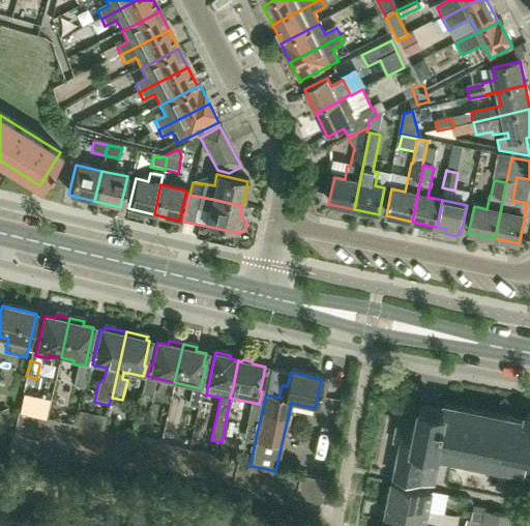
[(86,376),(76,373),(72,387),(84,389),(86,376)]
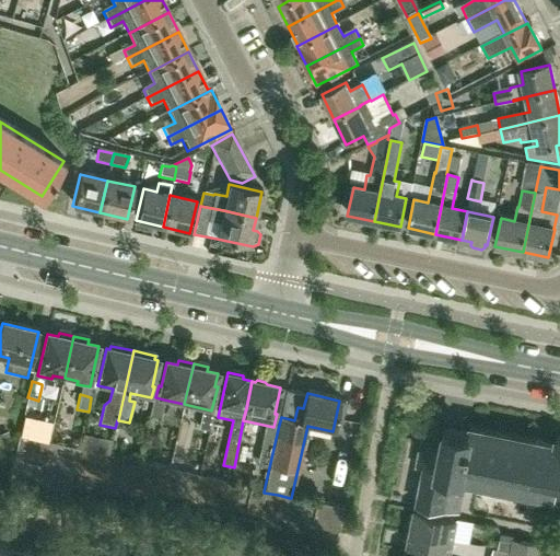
[(152,404),(149,418),(150,419),(160,421),(163,407),(152,404)]
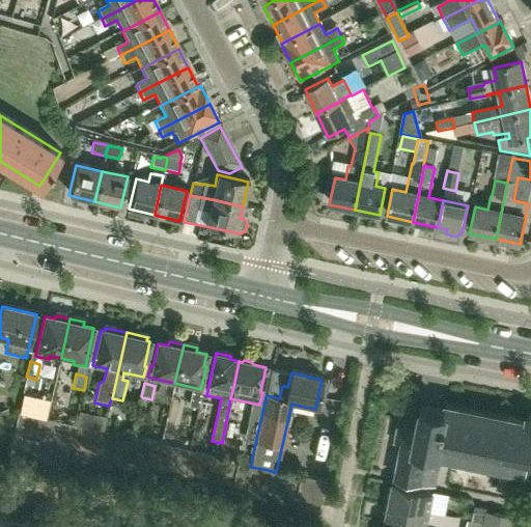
[(188,407),(198,410),(201,396),(191,394),(188,407)]
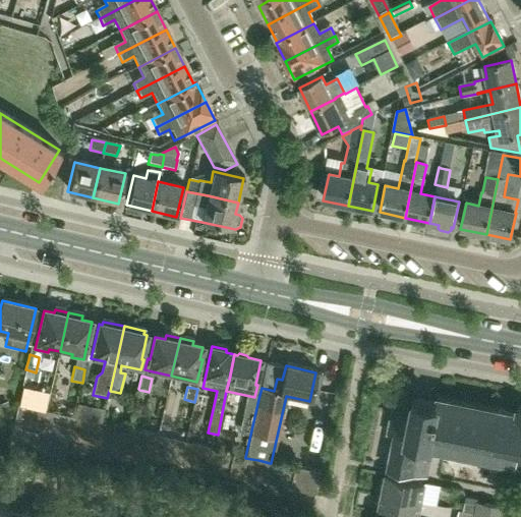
[(520,410),(518,410),(517,412),(516,416),(437,400),(437,404),(414,400),(412,407),(395,404),(389,436),(393,437),(387,471),(426,479),(429,462),(431,462),(431,461),(428,461),(432,445),(520,461),(520,410)]
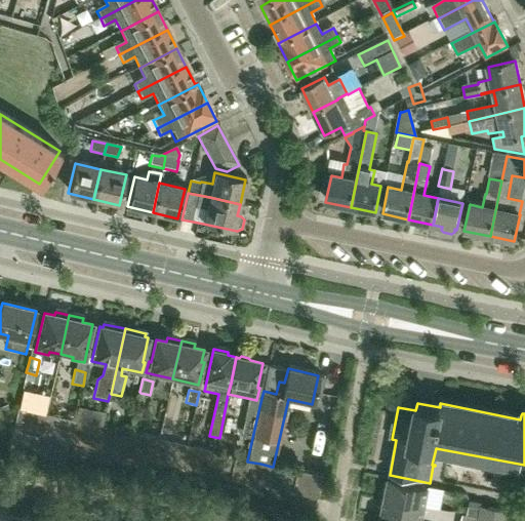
[(244,422),(255,425),(258,411),(246,408),(244,422)]
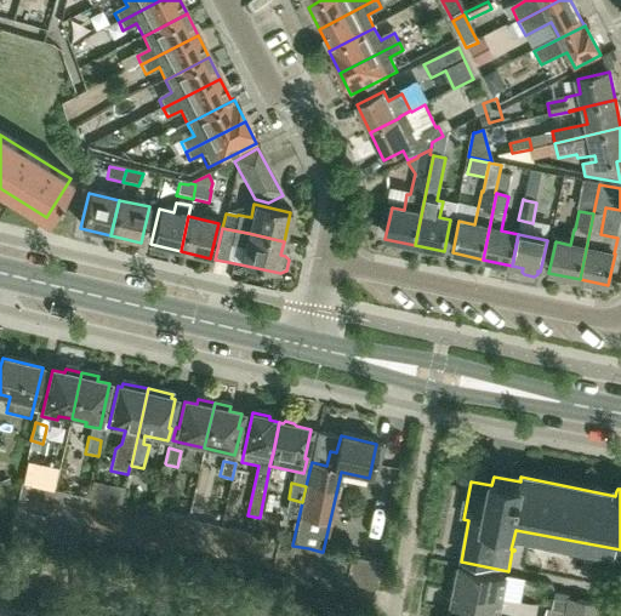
[(39,489),(22,485),(16,511),(33,514),(39,489)]
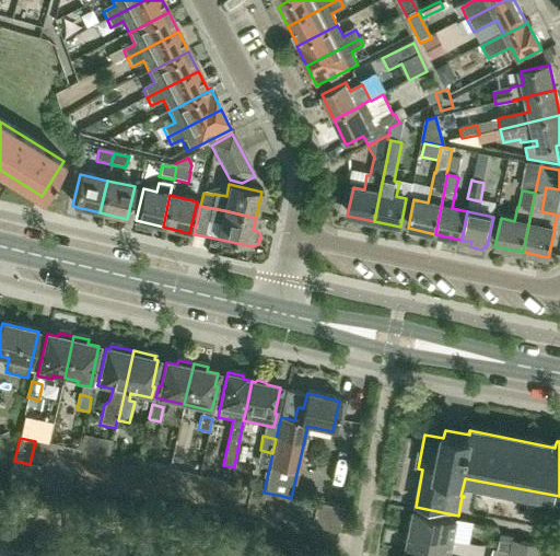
[(30,464),(44,467),(49,444),(35,441),(30,464)]
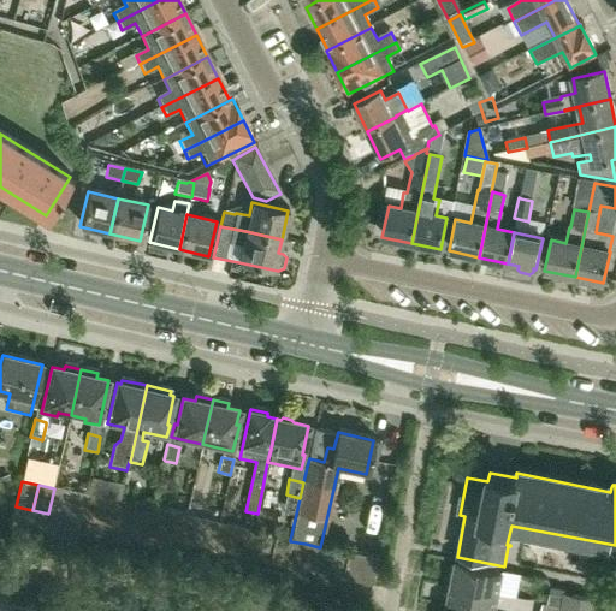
[(71,492),(54,488),(48,514),(65,517),(71,492)]
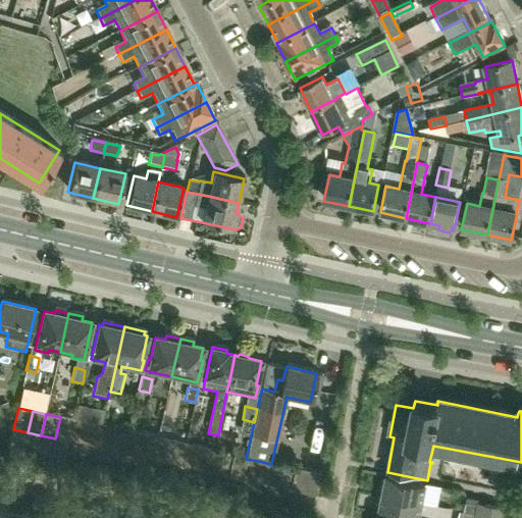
[(55,438),(68,442),(73,420),(60,417),(55,438)]
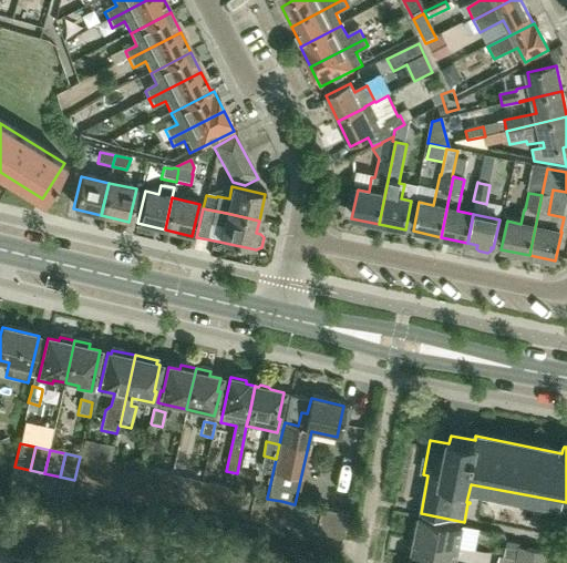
[(95,460),(80,457),(74,480),(90,484),(95,460)]
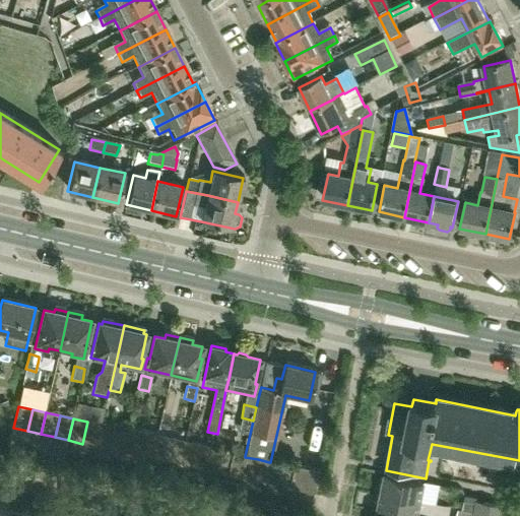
[(82,444),(96,447),(102,425),(87,422),(82,444)]
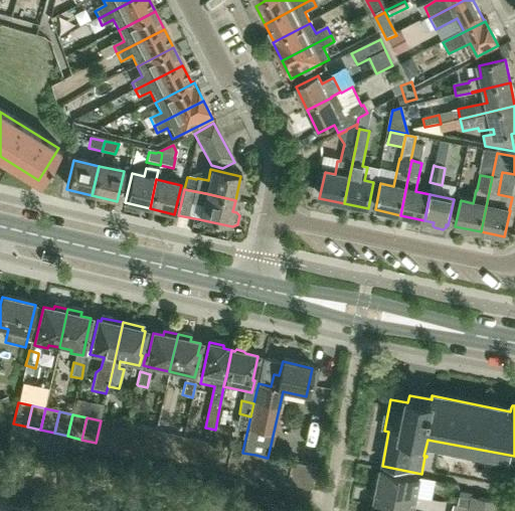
[(101,420),(96,443),(110,446),(115,423),(101,420)]
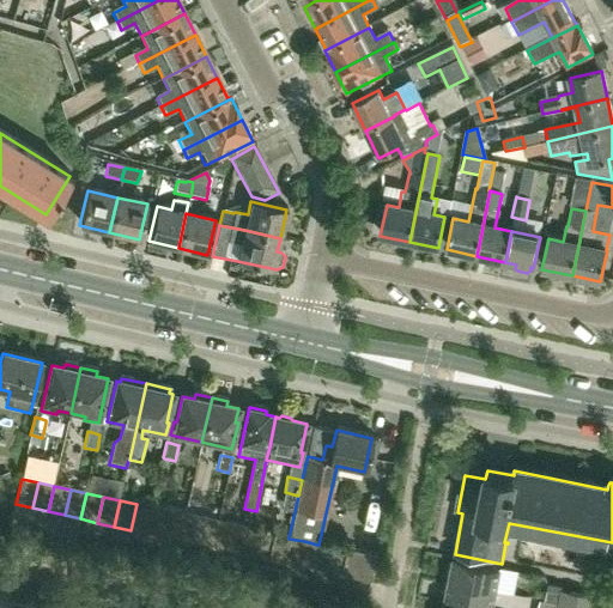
[(152,508),(137,504),(131,530),(147,534),(152,508)]
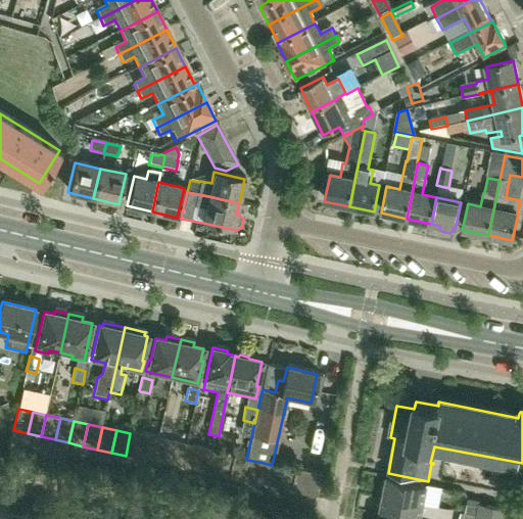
[(144,436),(130,433),(126,456),(139,459),(144,436)]
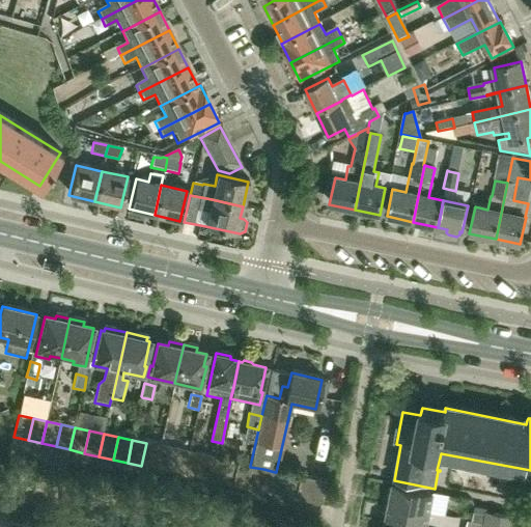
[(160,446),(146,443),(141,466),(156,469),(160,446)]
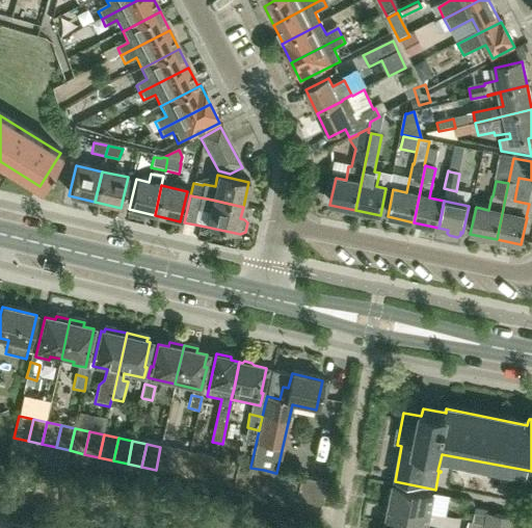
[(175,450),(160,447),(156,470),(169,473),(175,450)]
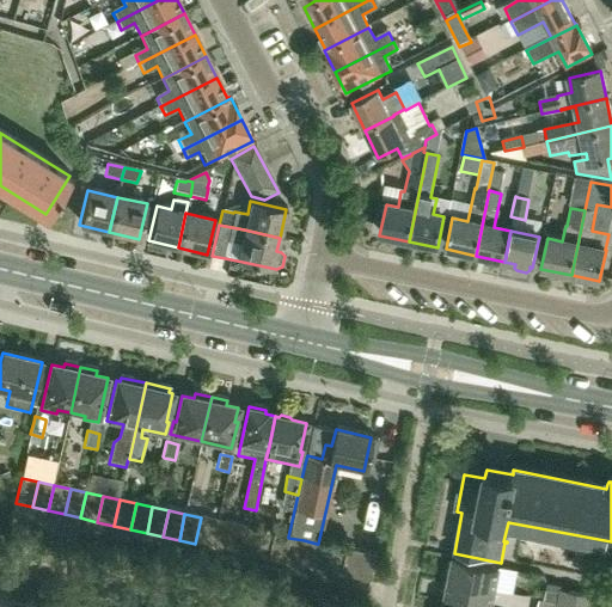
[(195,544),(212,547),(218,521),(201,517),(195,544)]
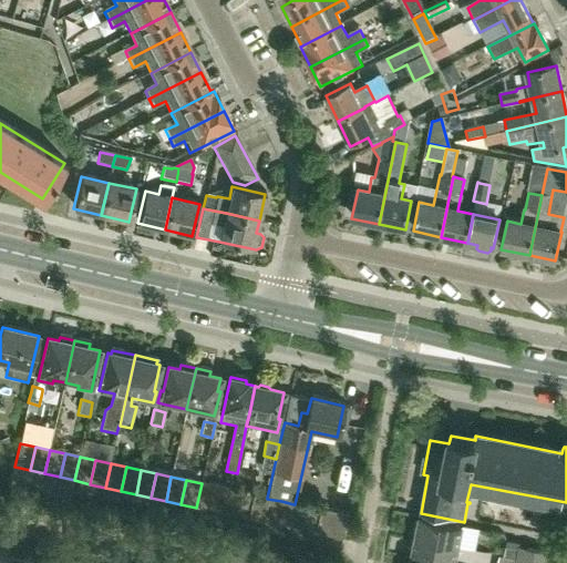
[(202,483),(196,508),(209,510),(215,487),(202,483)]
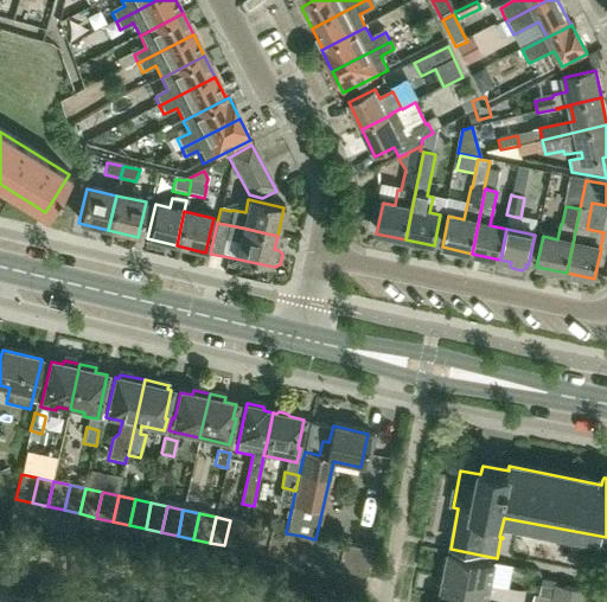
[(273,530),(259,526),(253,552),(267,555),(273,530)]
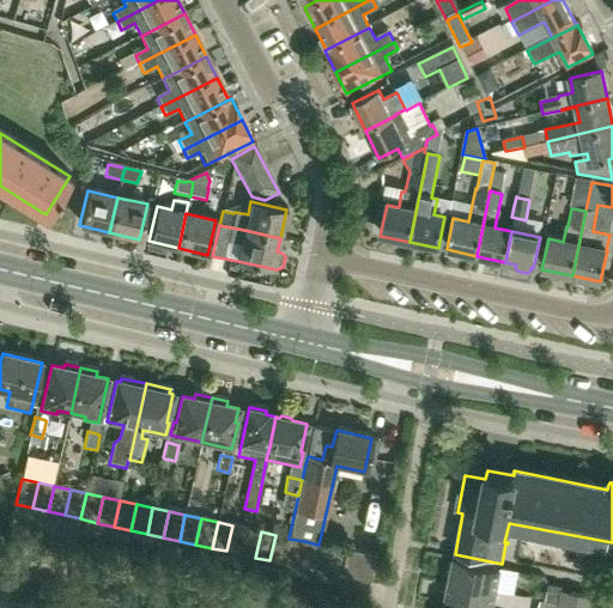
[(289,537),(275,535),(269,560),(284,564),(289,539),(289,537)]
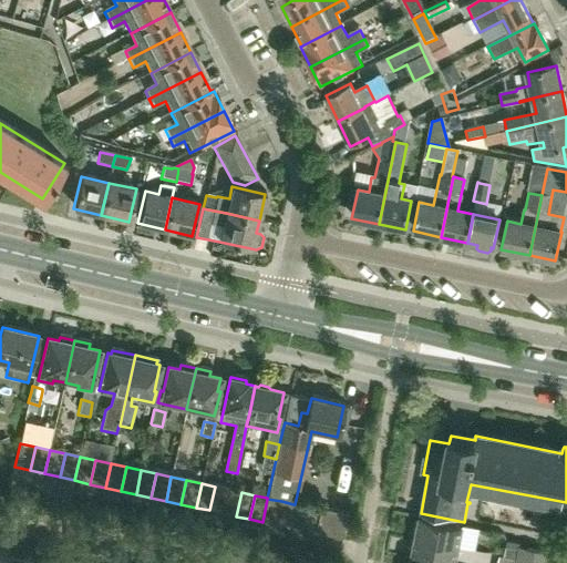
[(267,499),(263,522),(276,525),(281,501),(267,499)]
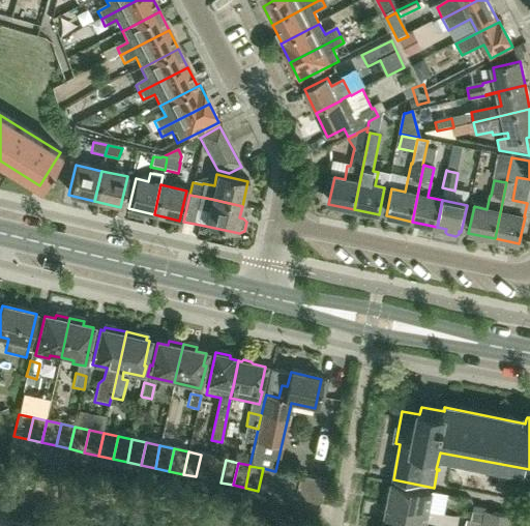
[(258,491),(270,493),(274,471),(263,468),(258,491)]
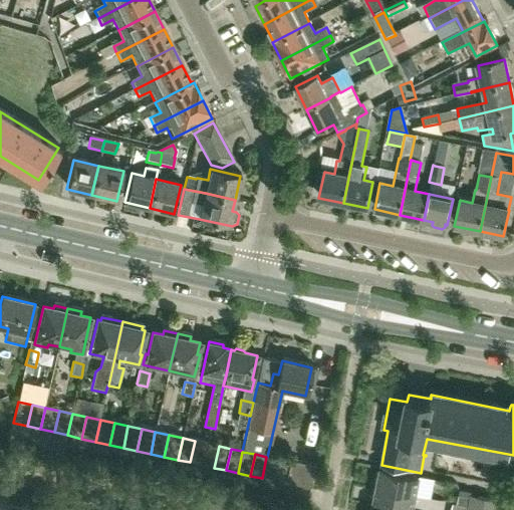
[(269,457),(267,457),(266,457),(262,478),(274,481),(278,459),(269,457)]
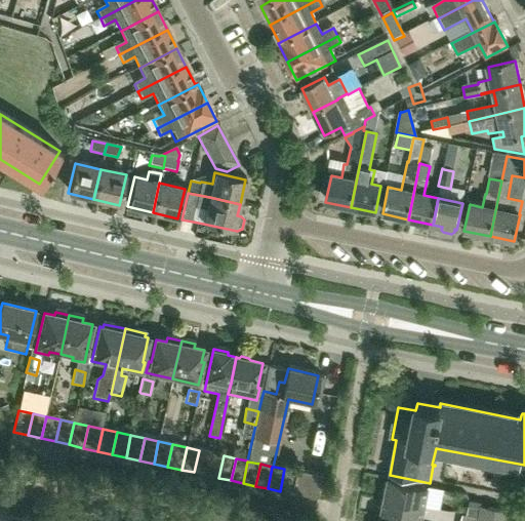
[(280,491),(291,494),(296,472),(284,469),(280,491)]
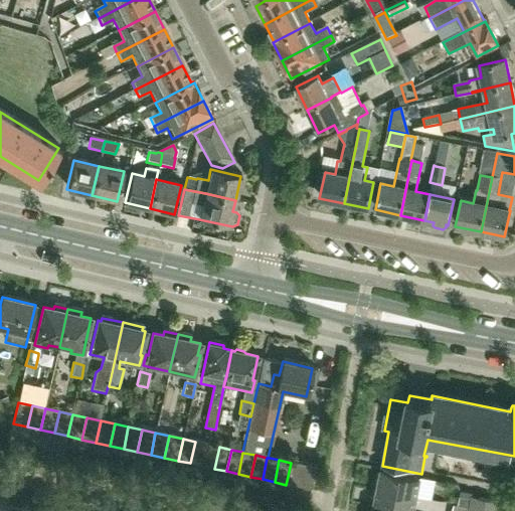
[(316,469),(291,463),(286,485),(311,490),(316,469)]
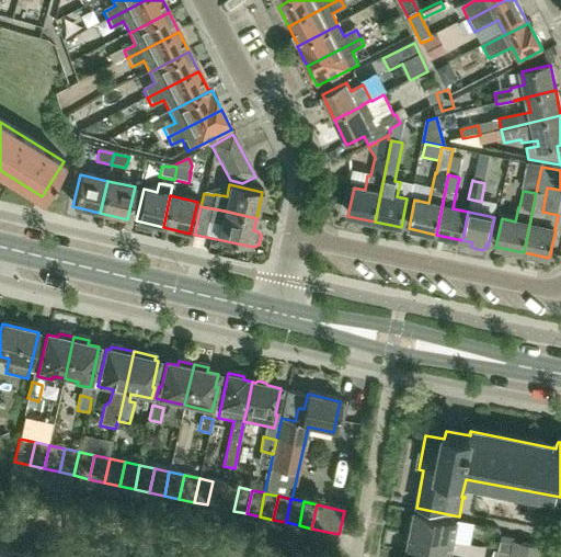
[(415,514),(411,536),(453,544),(457,522),(415,514)]
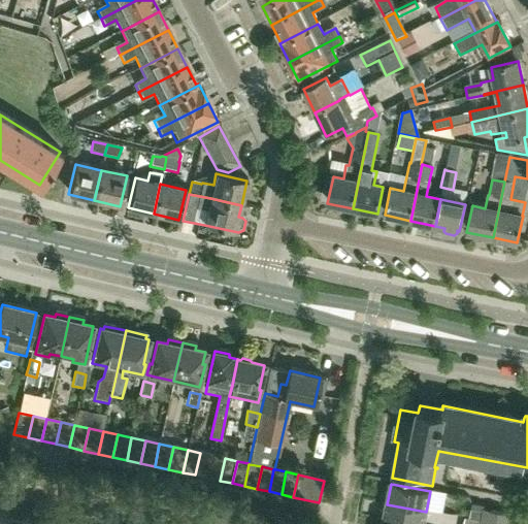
[(423,523),(426,512),(387,504),(383,523),(423,523)]
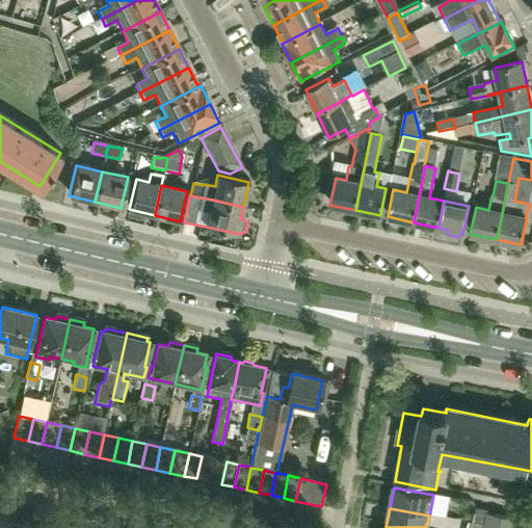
[(487,515),(486,517),(475,515),(473,524),(484,526),(489,527),(512,527),(514,520),(487,515)]
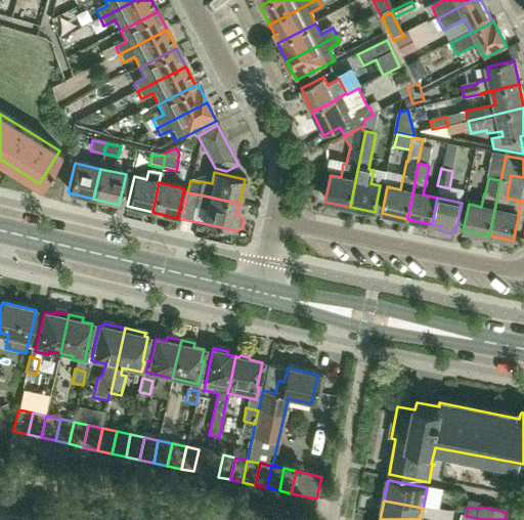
[(18,519),(18,518),(7,515),(7,512),(0,510),(0,519),(18,519)]
